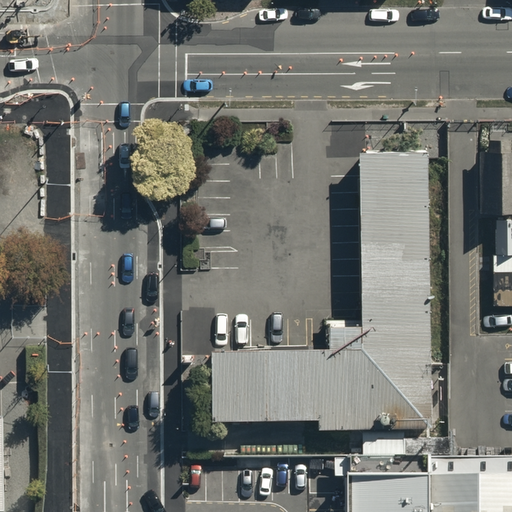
[(491,152),(480,152),(480,214),(511,213),(511,139),(491,139),(491,152)]
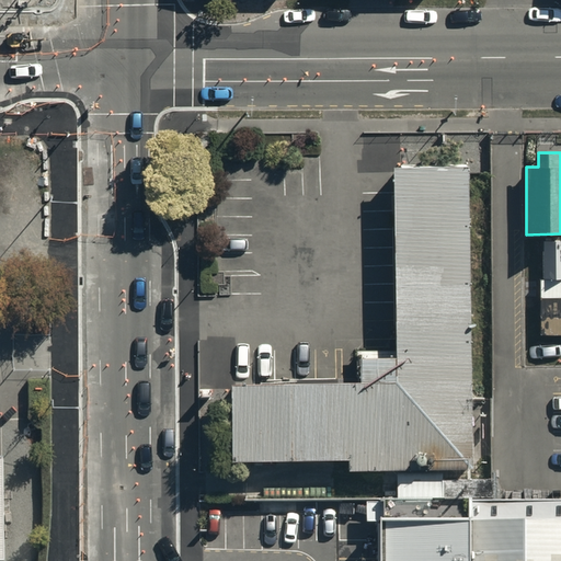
[(397,357),(362,357),(362,378),(343,379),(316,379),(232,379),(233,458),(352,458),(352,469),(473,468),(471,167),(395,168),(397,357)]
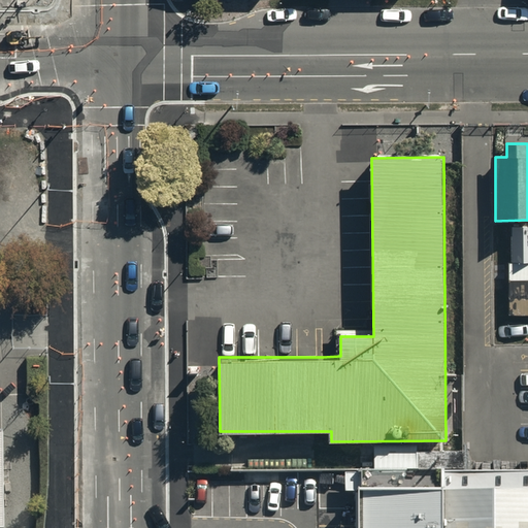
[(527,227),(512,227),(513,263),(527,262),(527,227)]
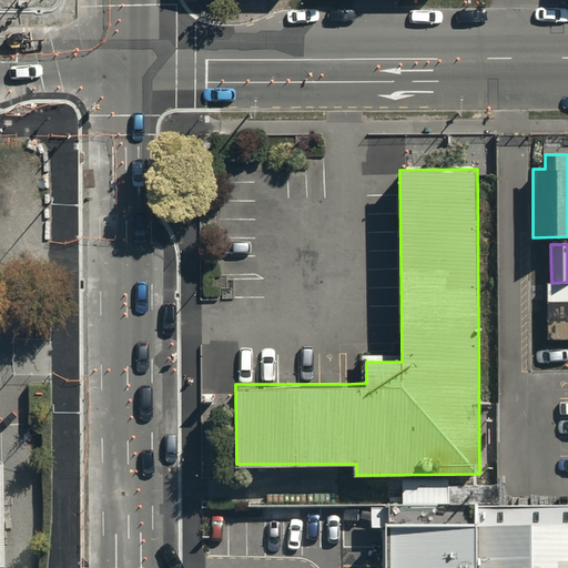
[(448,482),(403,480),(403,504),(448,504),(448,482)]
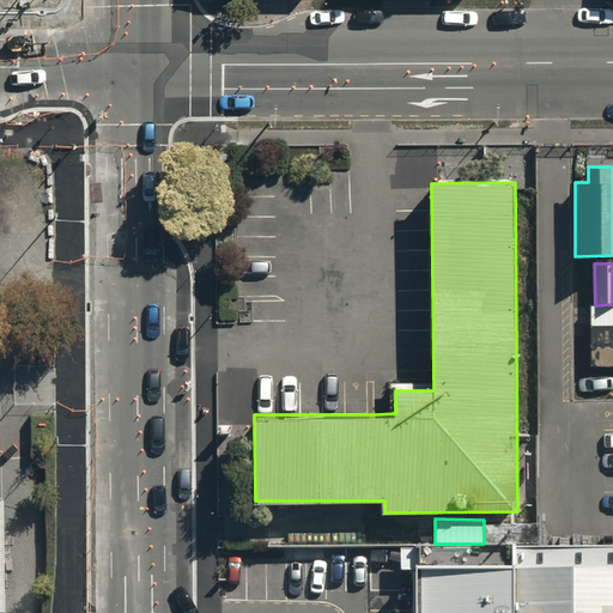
[(612,612),(612,547),(514,548),(514,576),(514,612),(612,612)]
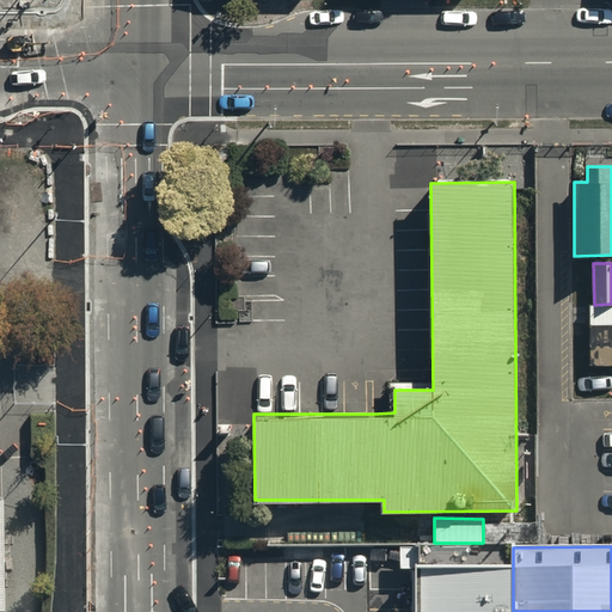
[(408,611),(513,611),(513,575),(513,548),(420,548),(420,575),(409,575),(408,611)]
